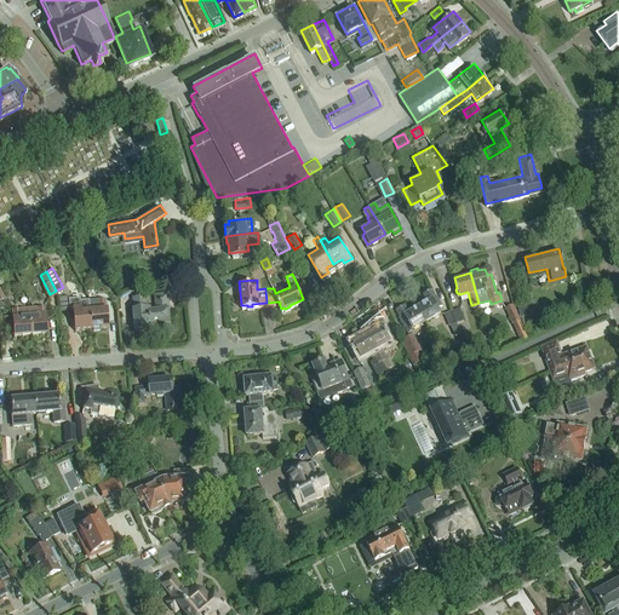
[(437,305),(442,303),(439,295),(436,297),(430,287),(423,291),(428,298),(418,304),(425,319),(440,310),(437,305)]
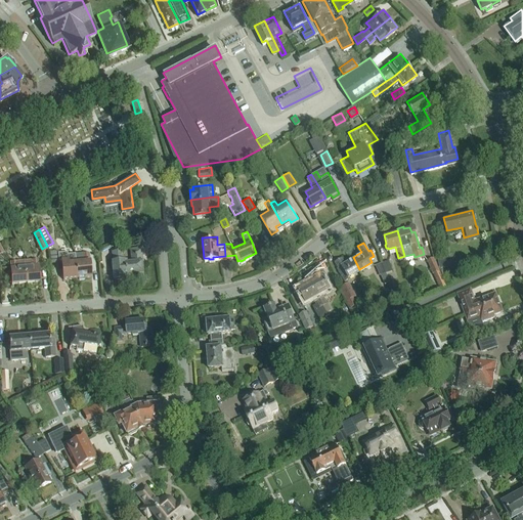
[(129,249),(130,253),(132,253),(132,257),(127,257),(128,260),(128,272),(143,271),(141,246),(131,247),(131,249),(129,249)]
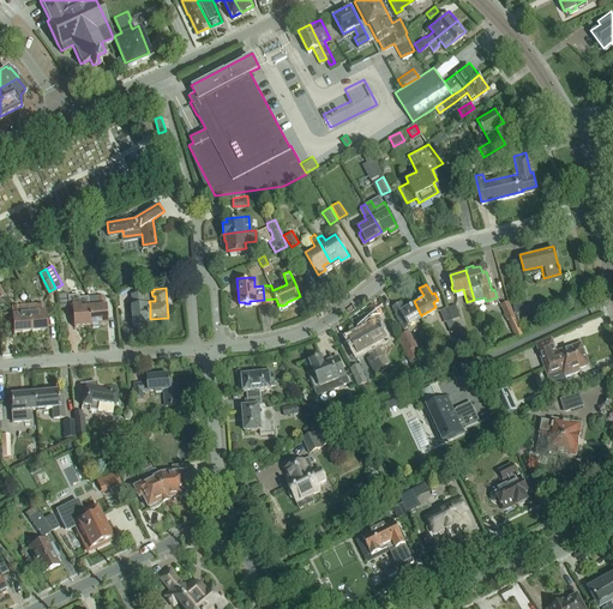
[(133,312),(133,325),(149,324),(149,320),(150,319),(150,305),(149,301),(144,302),(144,297),(144,290),(131,291),(132,305),(130,305),(131,312),(133,312)]
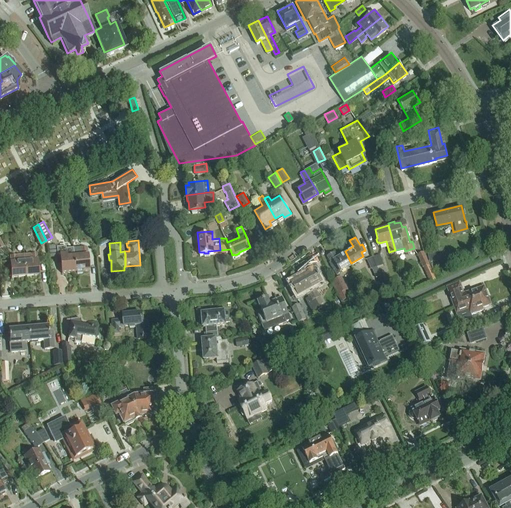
[(61,270),(75,269),(73,254),(73,245),(65,246),(65,244),(56,244),(57,252),(60,252),(61,270)]
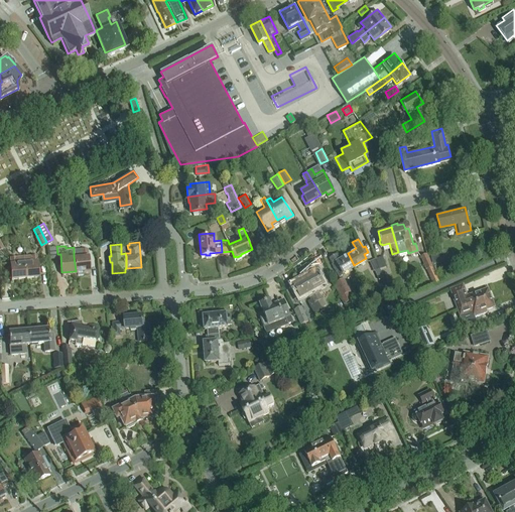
[(81,255),(74,256),(76,271),(89,270),(88,255),(87,255),(87,247),(81,247),(81,255)]
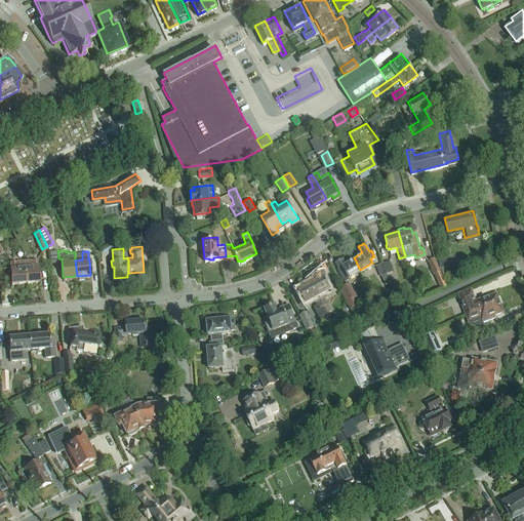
[(452,252),(443,254),(445,265),(454,263),(452,252)]
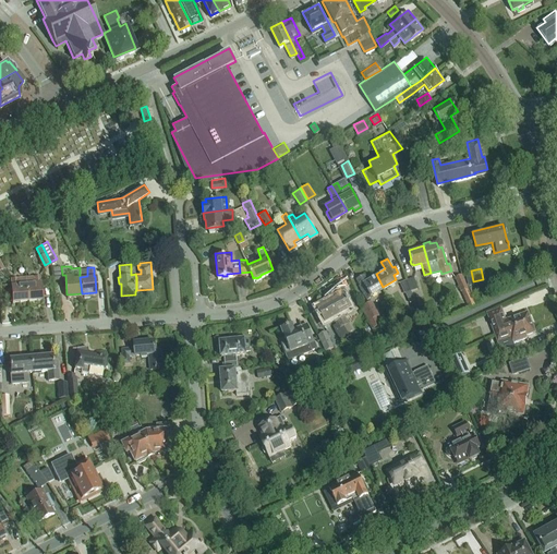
[(366,297),(383,287),(376,274),(366,279),(363,273),(356,276),(361,285),(361,286),(366,297)]
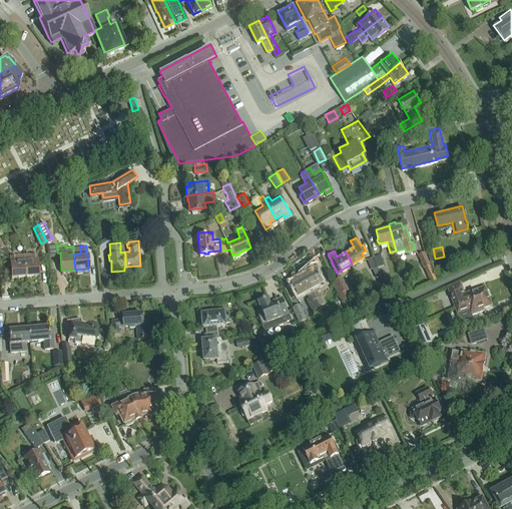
[(430,282),(437,279),(433,270),(424,250),(417,253),(426,273),(430,282)]
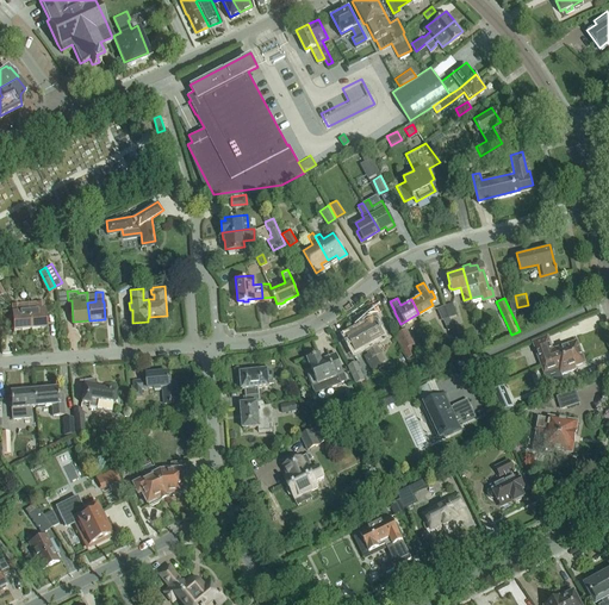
[(45,325),(44,306),(43,306),(43,299),(28,300),(29,326),(45,325)]
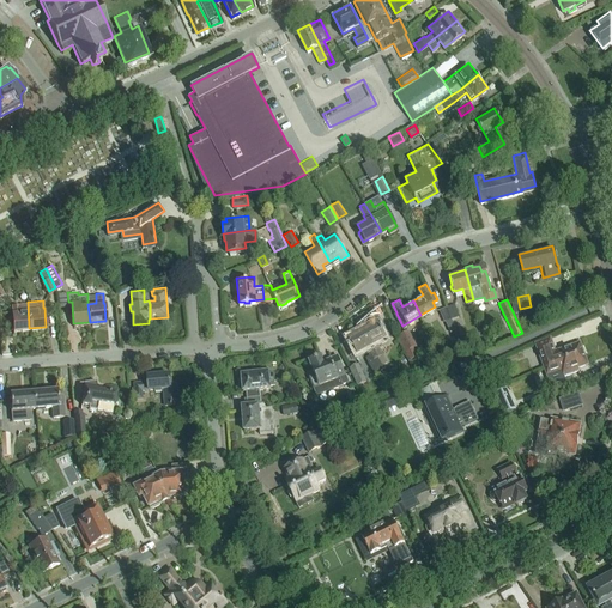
[(13,329),(29,328),(28,302),(12,303),(12,310),(13,329)]
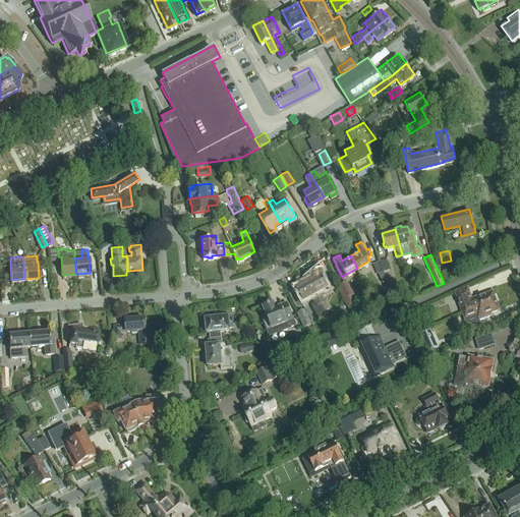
[(379,260),(383,270),(389,268),(386,257),(379,260)]
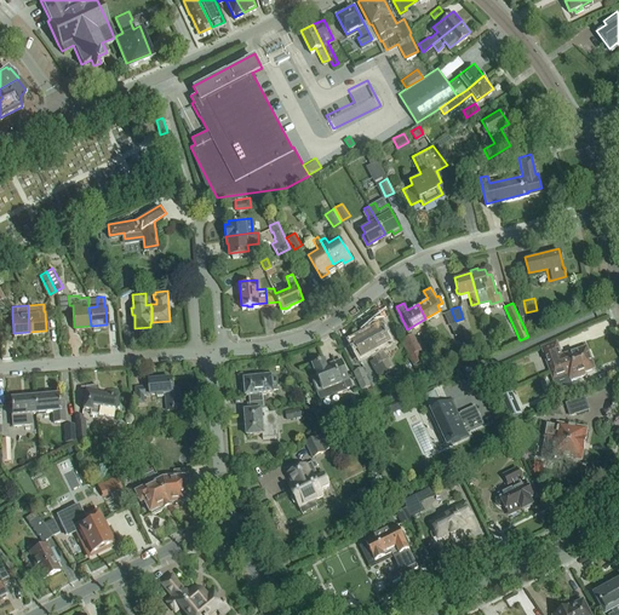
[(460,332),(456,321),(451,309),(445,311),(443,311),(448,323),(450,323),(454,334),(460,332)]
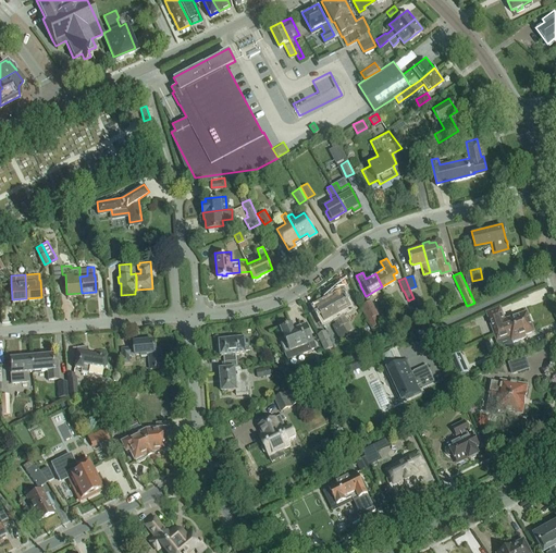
[(347,320),(344,314),(344,312),(343,309),(349,305),(343,291),(342,292),(341,289),(340,290),(338,287),(332,291),(333,293),(332,293),(333,296),(329,298),(342,322),(346,331),(353,328),(348,319),(347,320)]
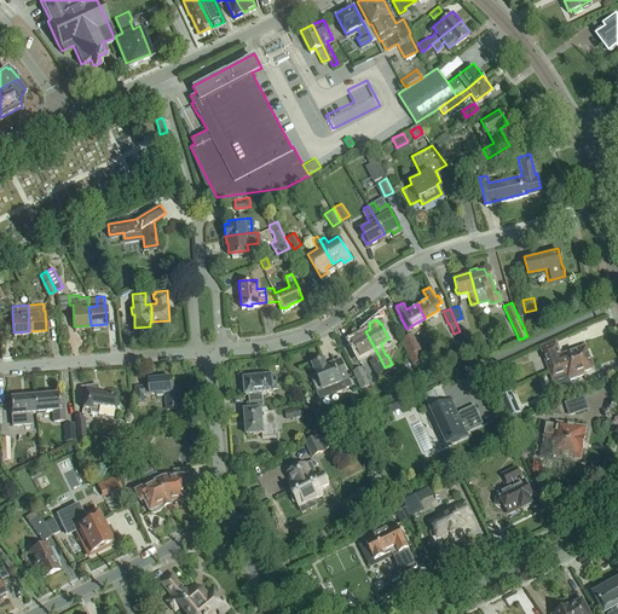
[(371,353),(373,358),(370,359),(379,376),(387,371),(385,368),(380,358),(365,331),(359,335),(358,332),(351,336),(352,339),(351,340),(359,354),(368,351),(370,354),(371,353)]
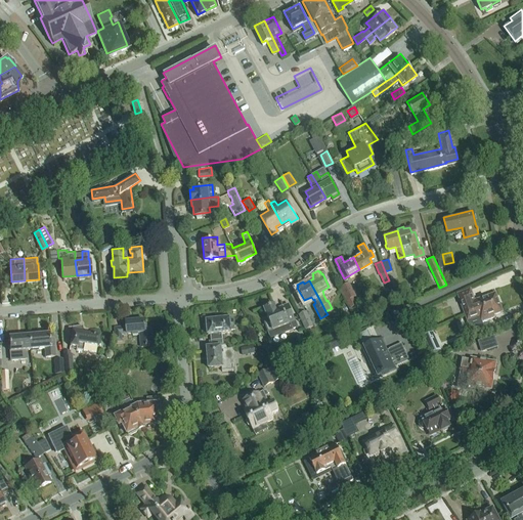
[(351,305),(356,302),(353,296),(355,295),(348,280),(343,283),(341,285),(351,305)]
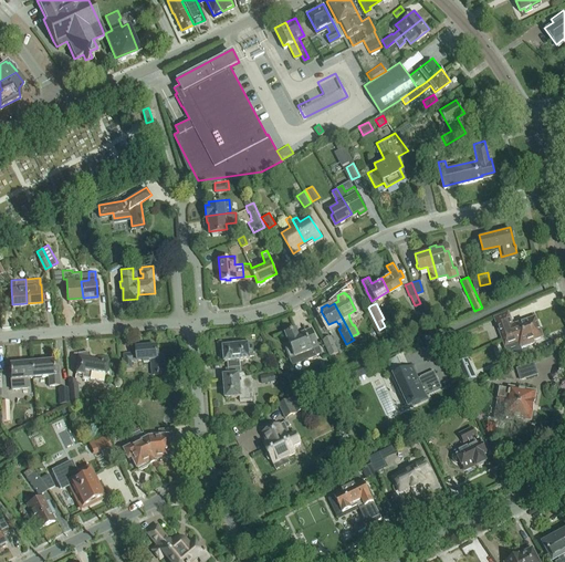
[(493,315),(501,337),(539,323),(535,314),(523,319),(522,319),(512,322),(508,310),(493,315)]
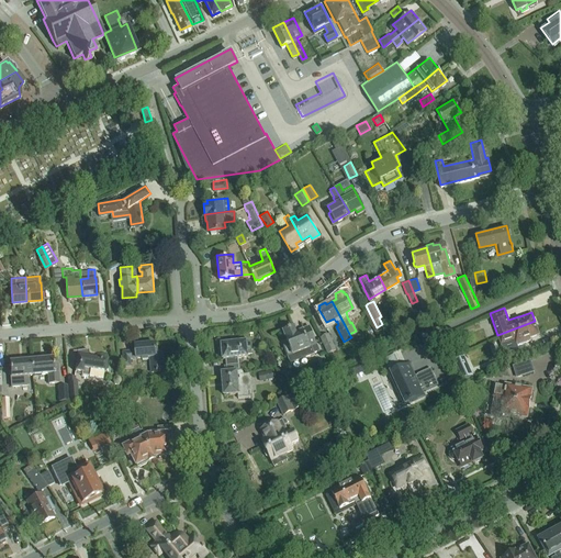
[(538,331),(535,321),(497,335),(501,342),(514,337),(517,345),(527,341),(526,336),(526,335),(538,331)]
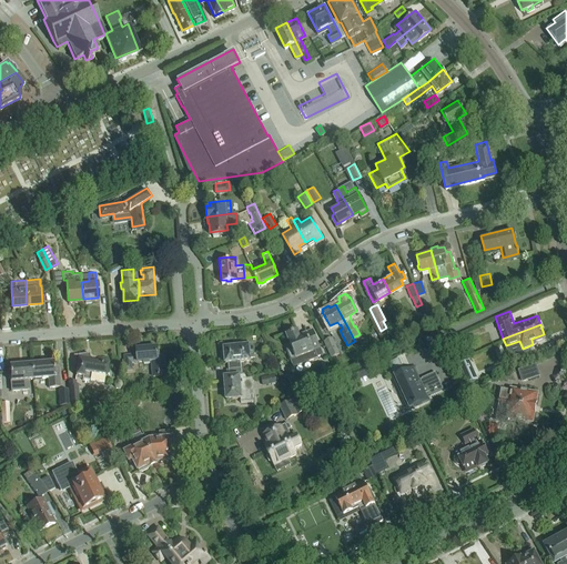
[(317,355),(316,354),(322,352),(313,328),(300,332),(297,328),(295,329),(294,326),(287,329),(289,331),(286,332),(292,345),(287,348),(291,359),(304,354),(306,360),(317,355)]
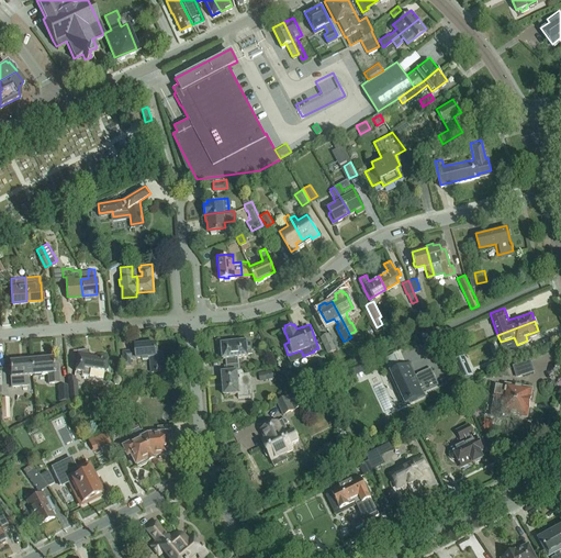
[(456,330),(441,336),(447,348),(455,345),(452,341),(460,337),(456,330)]
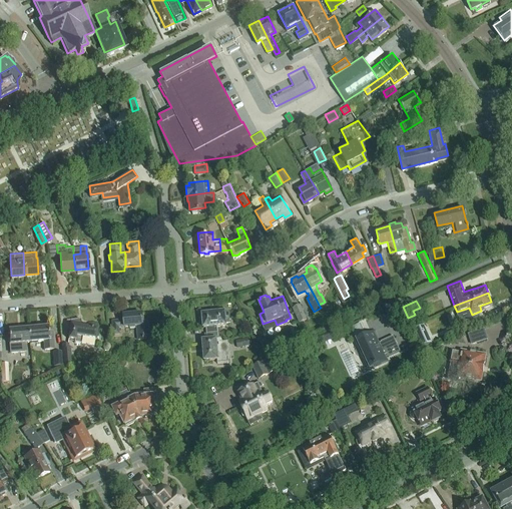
[(306,318),(299,303),(292,306),(291,307),(298,322),(306,318)]
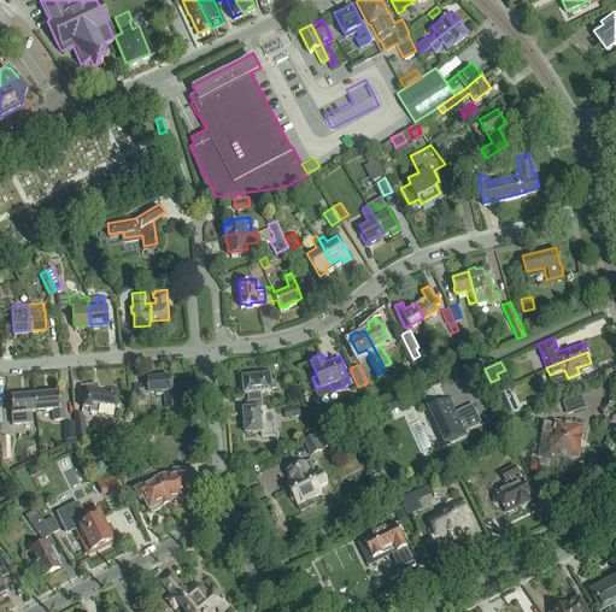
[(247,389),(247,398),(260,396),(259,388),(270,387),(275,387),(274,371),(269,372),(269,371),(242,374),(242,378),(240,378),(241,386),(244,386),(244,390),(247,389)]
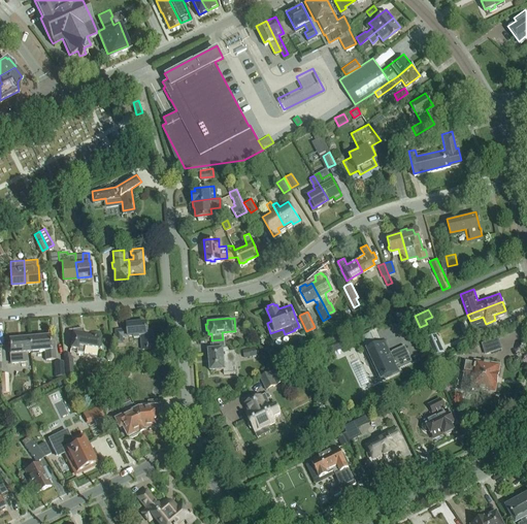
[(152,346),(151,327),(145,328),(145,320),(126,322),(126,326),(116,327),(117,341),(125,340),(124,334),(127,333),(127,334),(133,333),(133,335),(138,335),(138,333),(139,332),(141,347),(152,346)]
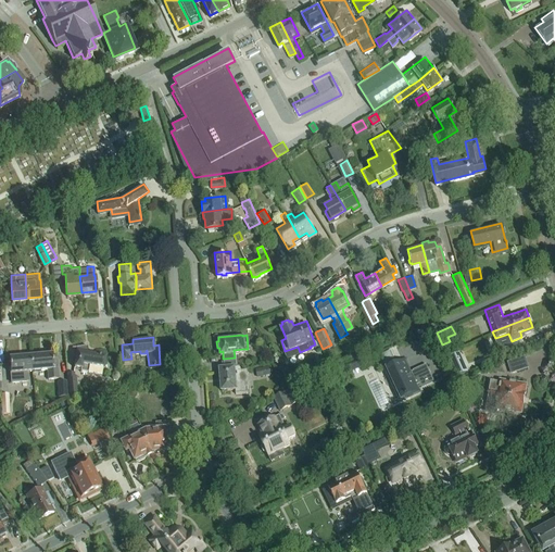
[(77,343),(73,364),(79,365),(79,368),(100,372),(101,365),(102,365),(104,354),(87,352),(86,343),(77,343)]
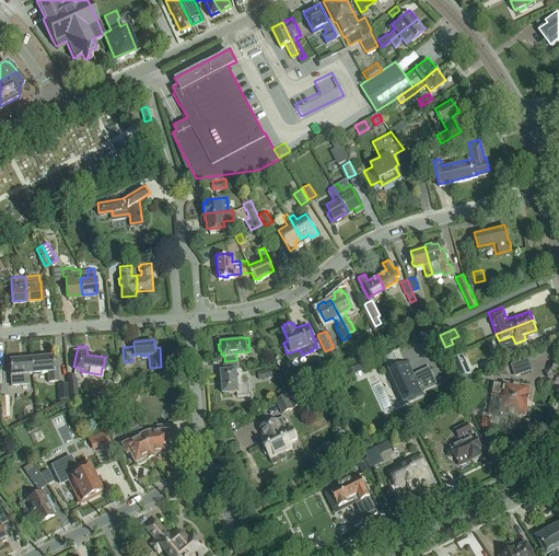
[(356,350),(350,354),(353,360),(360,357),(356,350)]
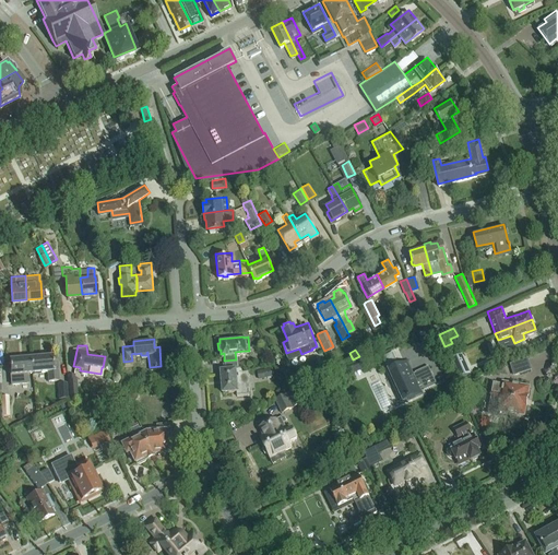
[(459,352),(451,355),(460,375),(469,370),(464,359),(462,361),(459,352)]
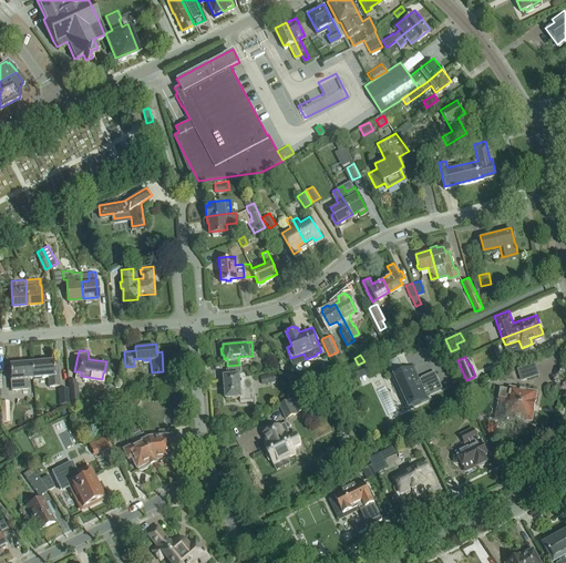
[(58,364),(52,365),(52,358),(30,360),(31,376),(47,374),(48,385),(59,384),(58,364)]
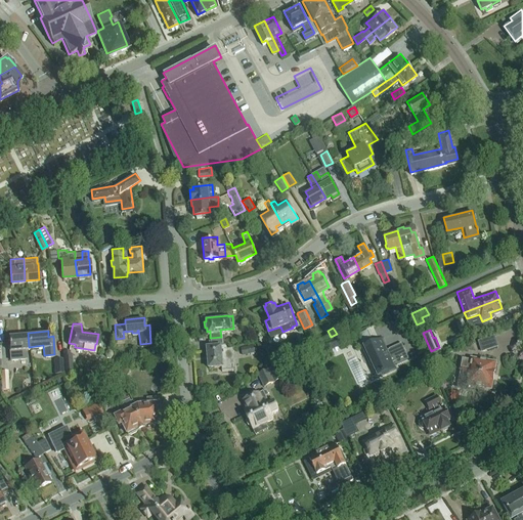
[(25,347),(29,347),(28,333),(7,335),(9,357),(26,355),(25,347)]
